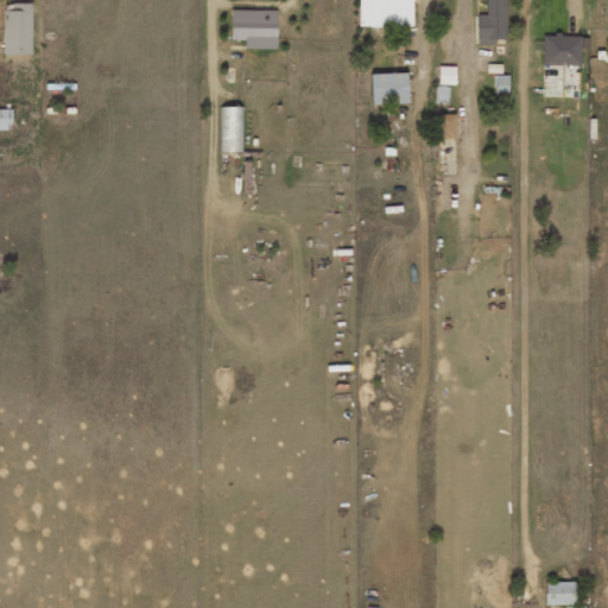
[(412,0),(358,0),(359,27),(413,26),(412,0)]
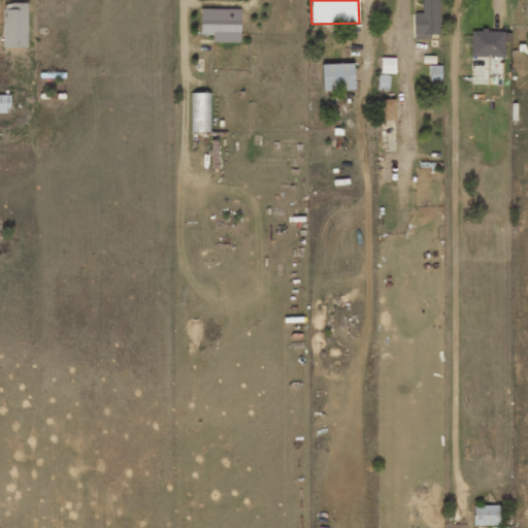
[(422,0),(422,12),(413,12),(414,38),(430,38),(430,34),(439,34),(438,0),(422,0)]
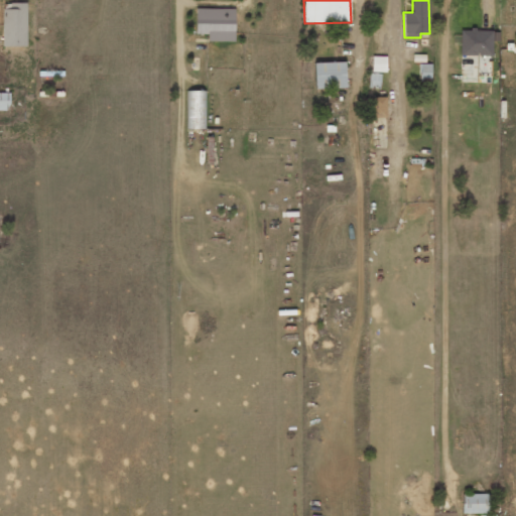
[(26,3),(2,3),(3,46),(26,46),(26,3)]
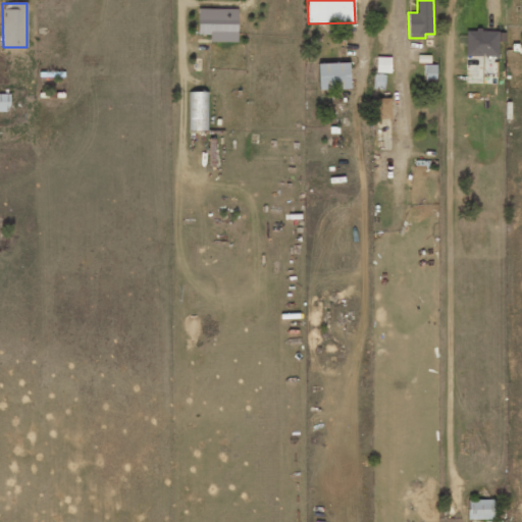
[(238,9),(198,8),(198,34),(210,35),(209,42),(237,42),(238,9)]
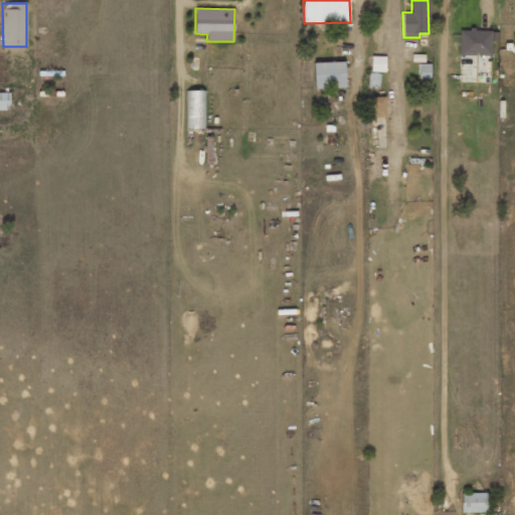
[(459,55),(491,55),(491,30),(460,30),(459,55)]
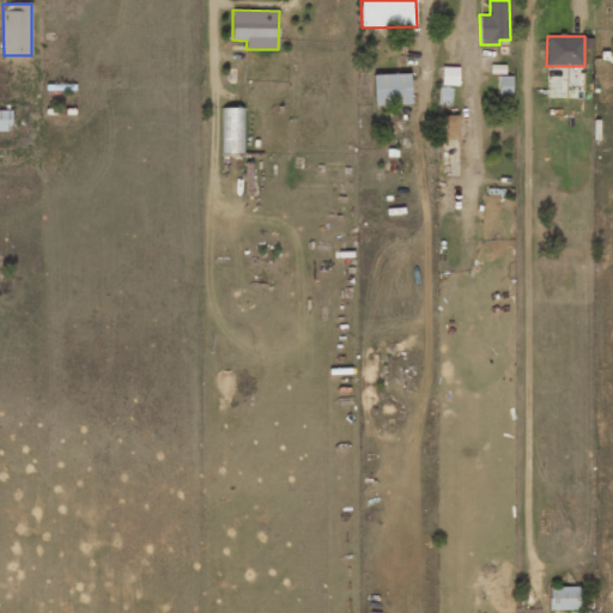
[(459,67),(442,67),(442,85),(459,85),(459,67)]
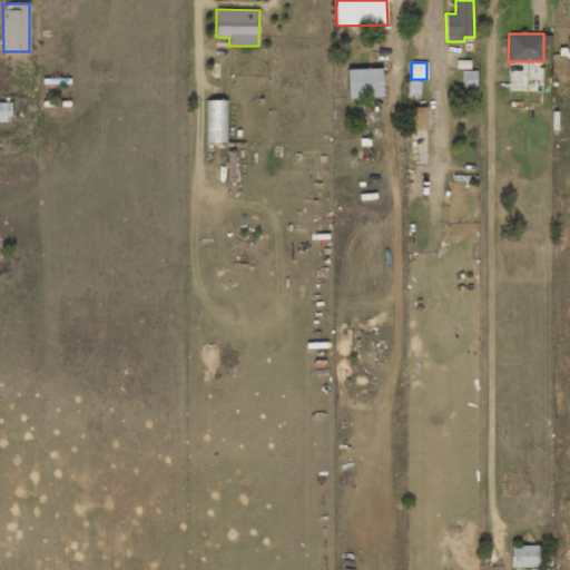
[(381,97),(381,69),(347,69),(347,97),(381,97)]
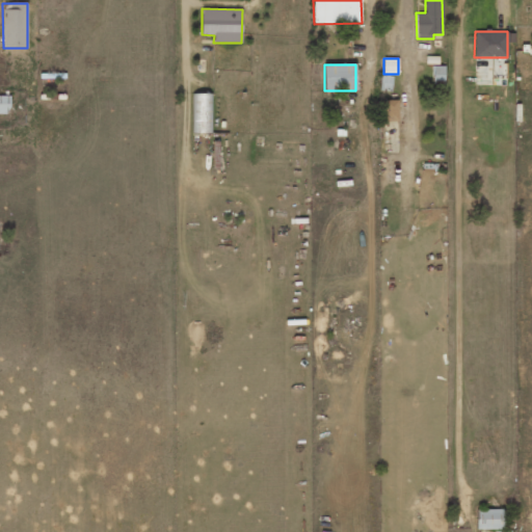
[(444,67),(432,67),(433,82),(445,82),(444,67)]
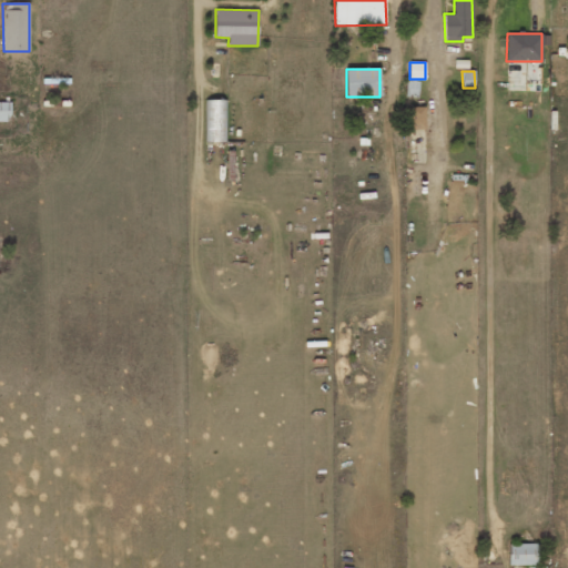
[(206,142),(226,142),(226,100),(205,100),(206,142)]
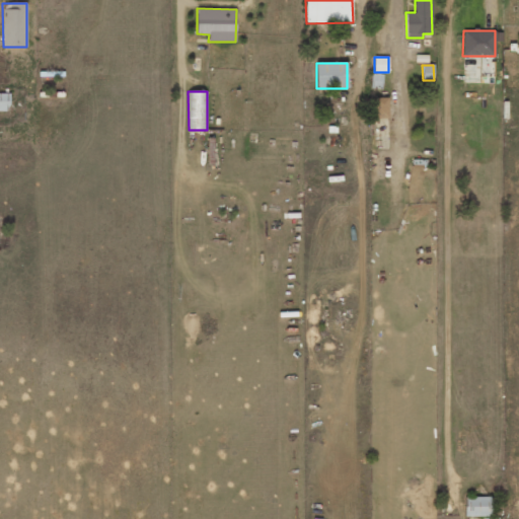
[(0,110),(9,112),(10,93),(0,93),(0,110)]
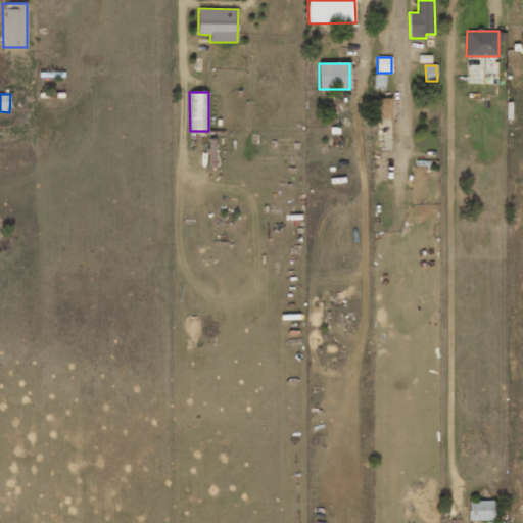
[(391,119),(391,98),(378,98),(378,119),(391,119)]
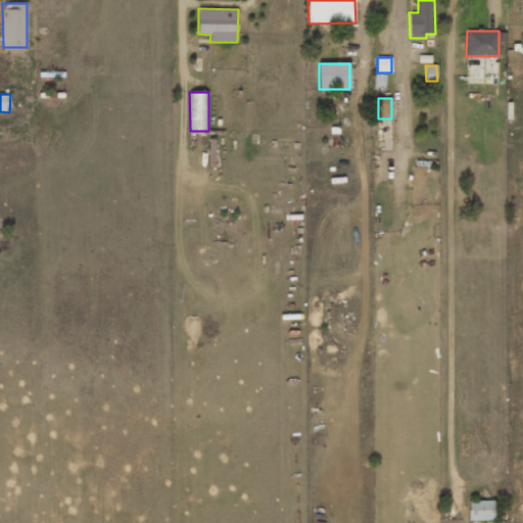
[(494,501),(468,501),(468,520),(494,520),(494,501)]
